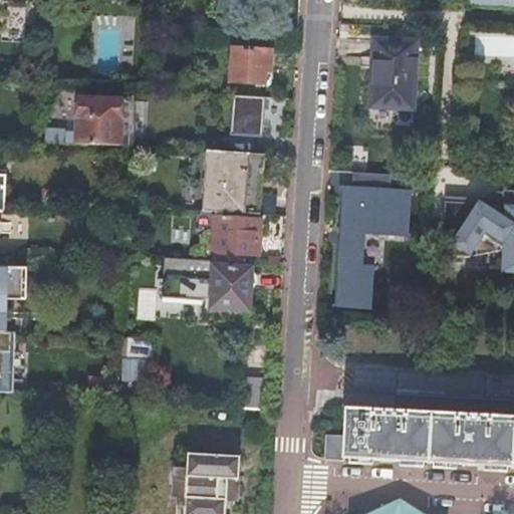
[(0,0),(0,29),(0,34),(2,35),(4,4),(31,6),(32,4),(27,4),(26,0),(0,0)]
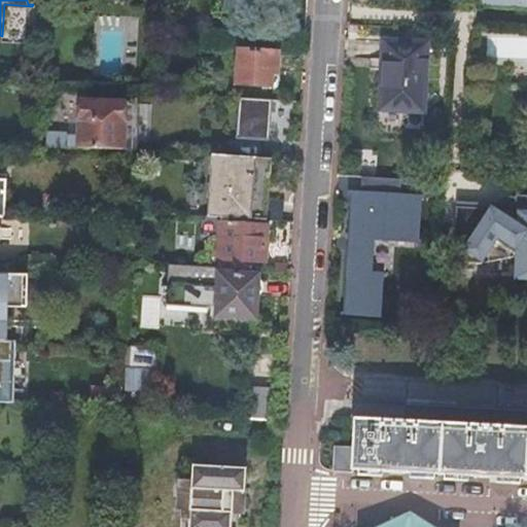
[(526,0),(482,0),(482,7),(526,9),(526,0)]
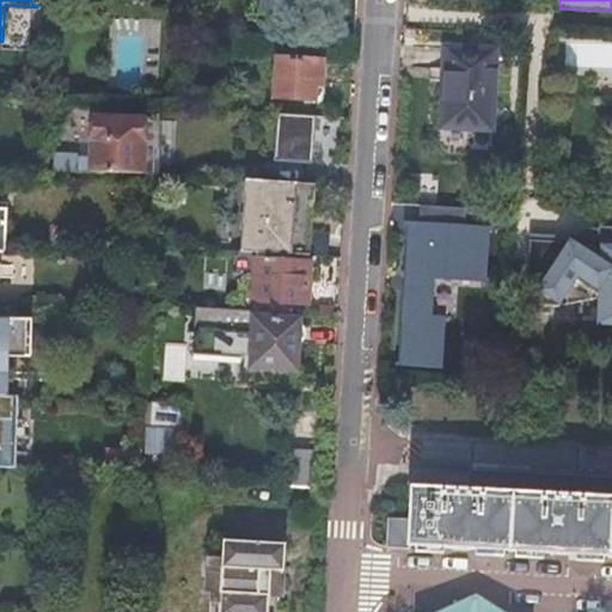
[(444,80),(441,129),(491,132),(497,51),(448,48),(446,80),(444,80)]
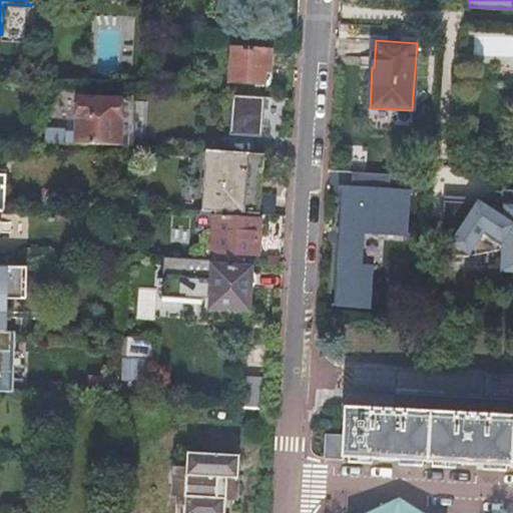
[(231,49),(229,83),(265,85),(265,73),(269,73),(270,52),(231,49)]
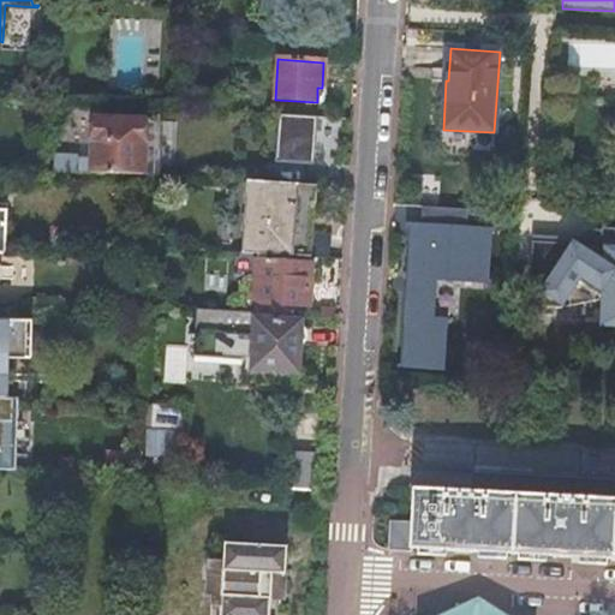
[(324,162),(324,114),(280,114),(280,162),(324,162)]
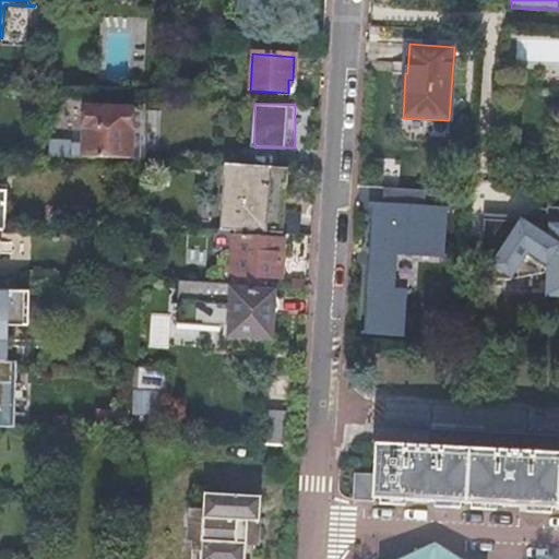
[(83,145),(59,144),(59,157),(129,162),(130,110),(84,109),(83,145)]
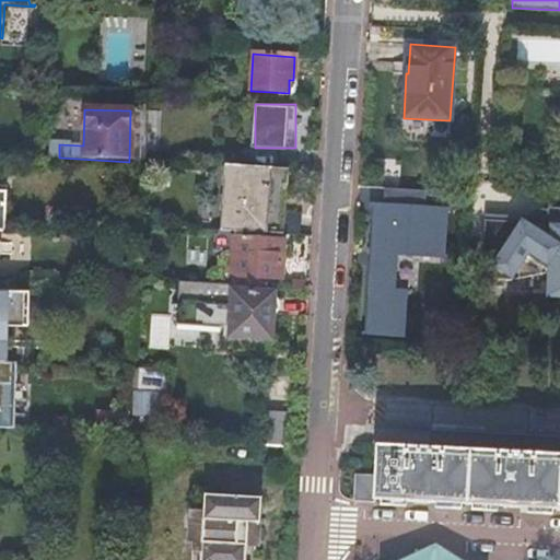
[(143,112),(130,111),(129,162),(142,162),(143,112)]
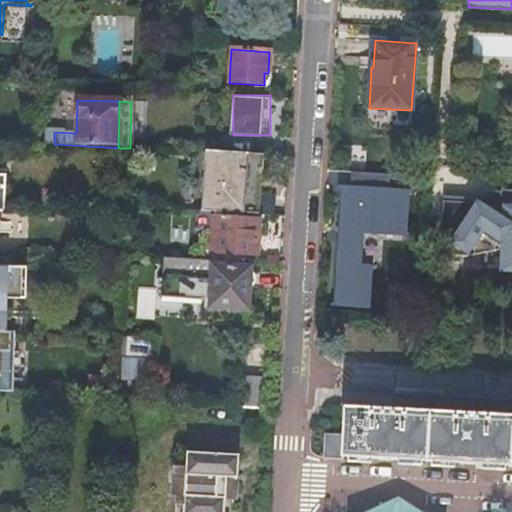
[(54,144),(54,132),(45,132),(45,144),(54,144)]
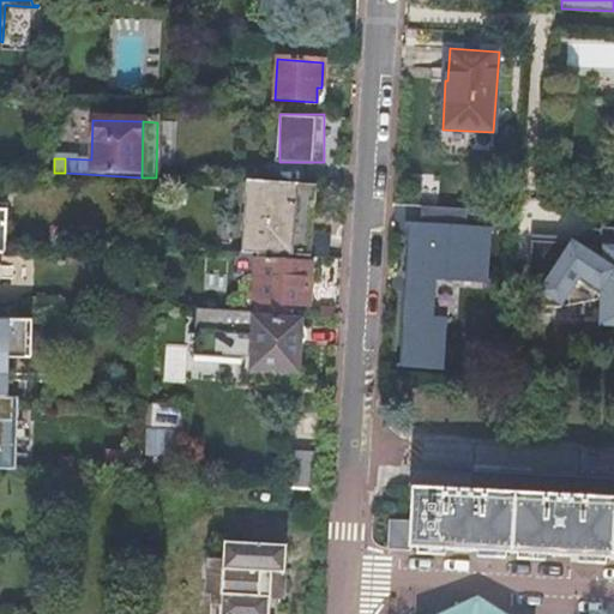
[(315,186),(247,182),(242,254),(258,256),(263,256),(268,256),(311,259),(315,186)]
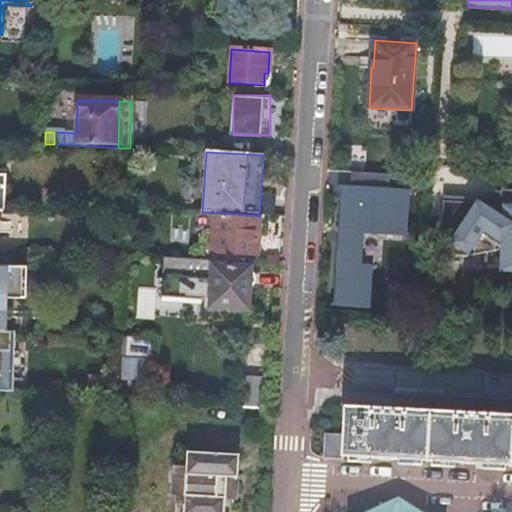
[(408,191),(428,193),(428,177),(368,174),(367,189),(343,188),(335,306),(369,308),(372,267),(361,267),(363,233),(405,235),(408,191)]
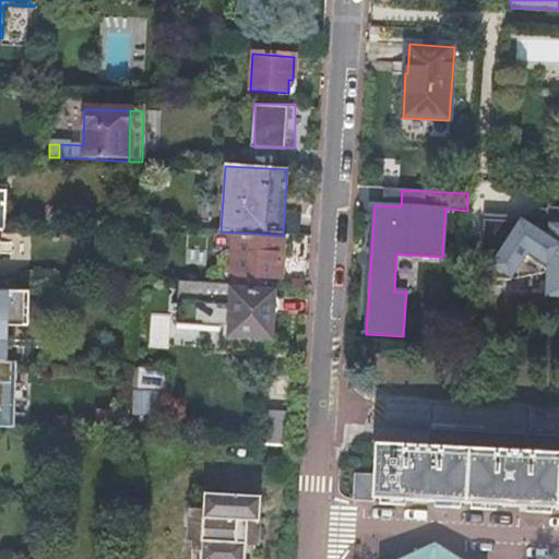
[(519,217),(484,216),(480,281),(510,282),(524,259),(547,271),(545,298),(558,298),(558,209),(547,209),(546,216),(526,227),(519,221),(519,217)]
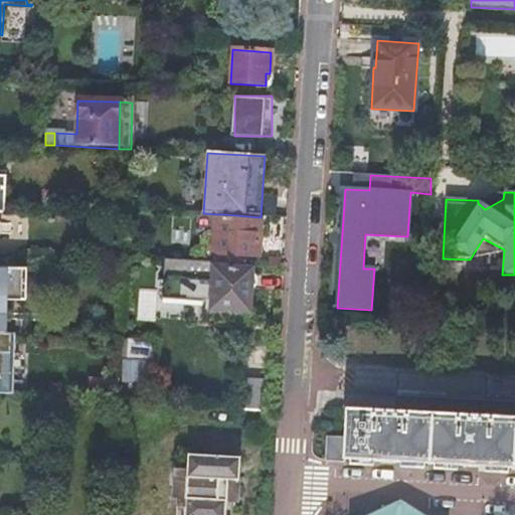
[(203,213),(198,213),(197,232),(210,233),(215,233),(216,219),(216,214),(203,213)]
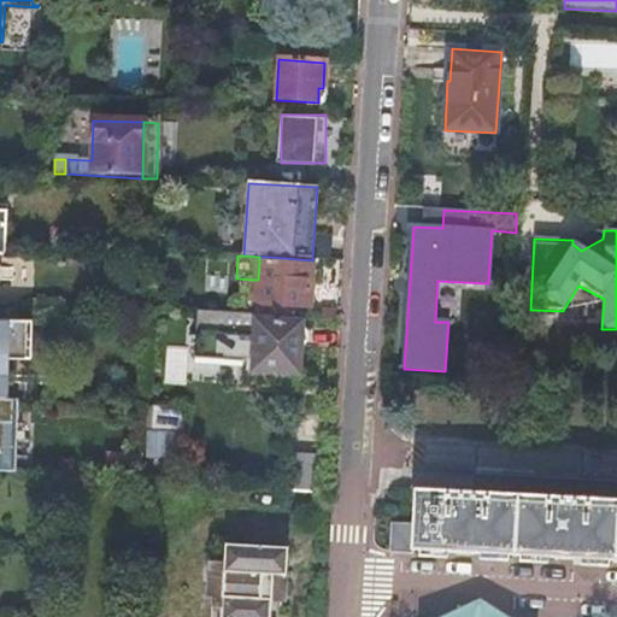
[(275,316),(275,313),(289,315),(289,307),(310,309),(312,266),(268,264),(259,263),(258,280),(257,304),(256,315),(275,316)]
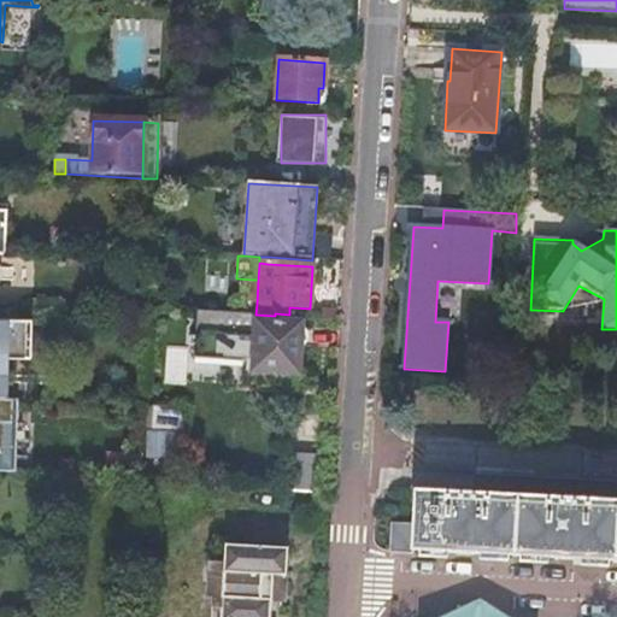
[(194,358),(253,362),(256,321),(256,315),(251,315),(198,311),(195,335),(192,335),(191,345),(195,346),(194,358)]
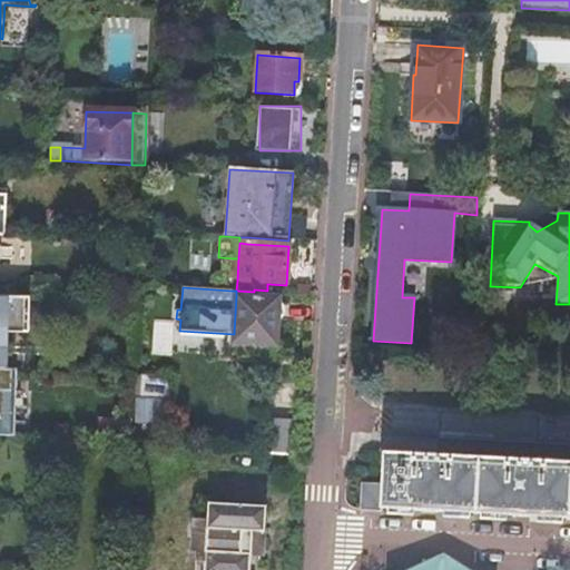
[(28,298),(0,296),(0,369),(12,370),(21,371),(22,356),(2,355),(3,328),(22,330),(23,300),(28,300),(28,298)]
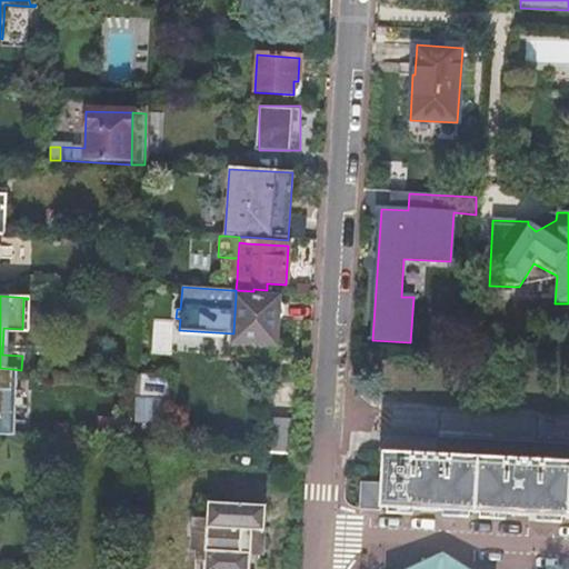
[(232,343),(275,346),(277,322),(278,322),(279,321),(280,320),(281,319),(282,318),(283,316),(283,315),(283,313),(283,311),(282,310),(282,308),(281,307),(280,306),(278,306),(277,305),(278,298),(236,296),(233,333),(232,343)]
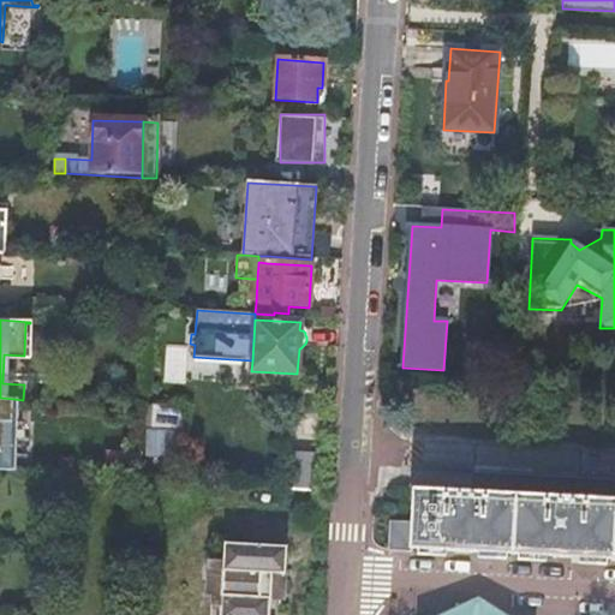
[(163,380),(187,381),(190,347),(166,346),(163,380)]
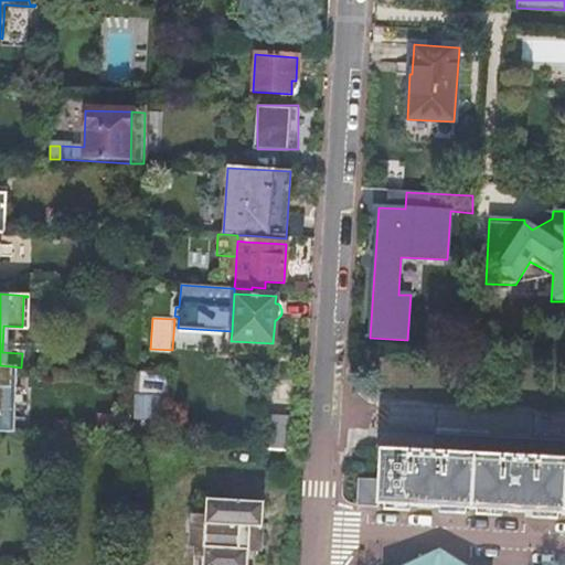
[(273,343),(231,341),(230,351),(273,353),(273,343)]
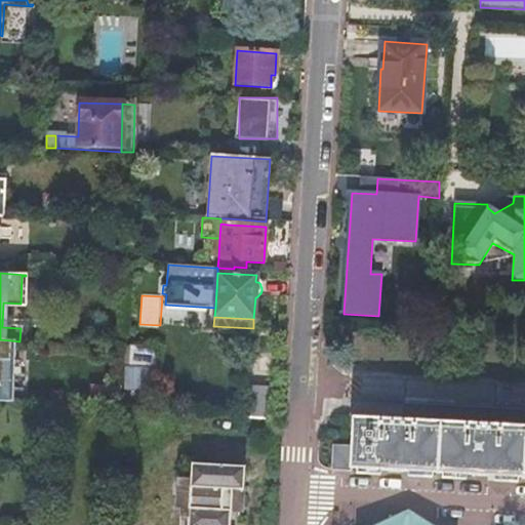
[(0,363),(11,363),(11,340),(0,339),(0,363)]
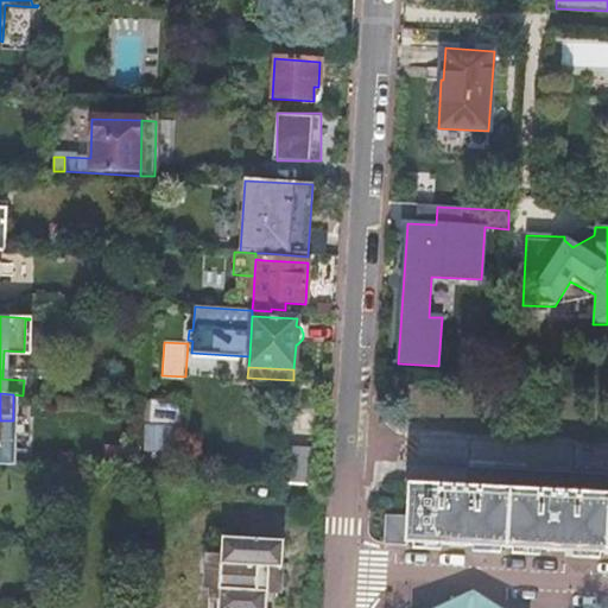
[(185,404),(151,401),(149,426),(184,429),(185,404)]
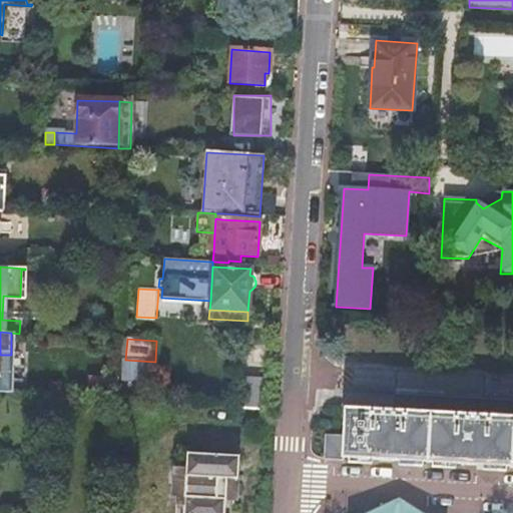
[(263,410),(265,379),(241,377),(239,408),(263,410)]
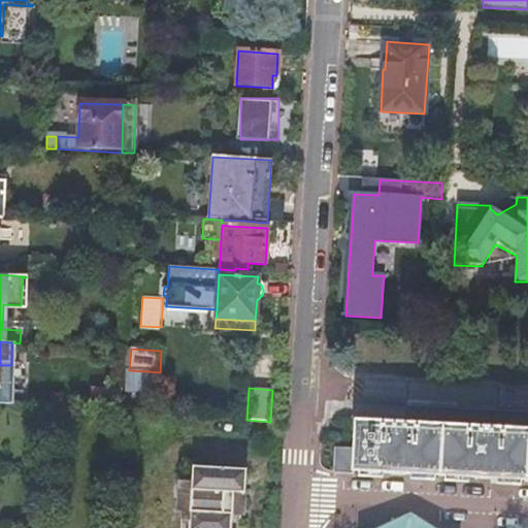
[(123,391),(97,390),(96,407),(109,408),(112,408),(122,408),(123,391)]
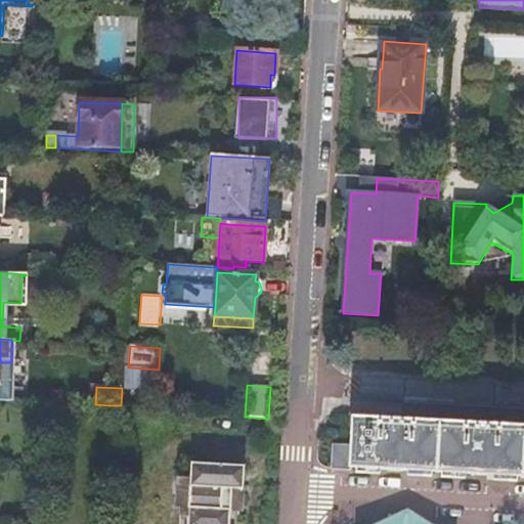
[(333,445),(332,469),(350,470),(350,467),(523,477),(523,428),(353,418),(351,446),(333,445)]
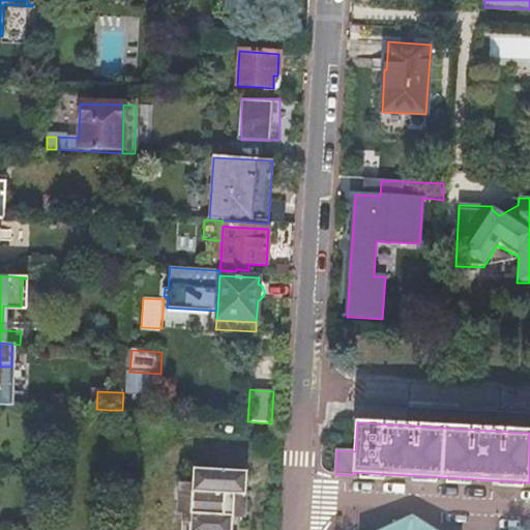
[(180,483),(178,513),(183,513),(182,520),(190,521),(189,529),(231,529),(233,517),(244,517),(247,473),(194,469),(193,483),(180,483)]
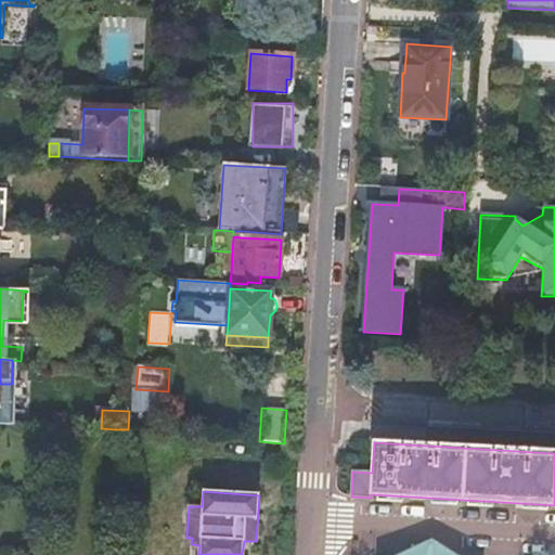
[(454,554),(431,539),(400,554),(454,554)]
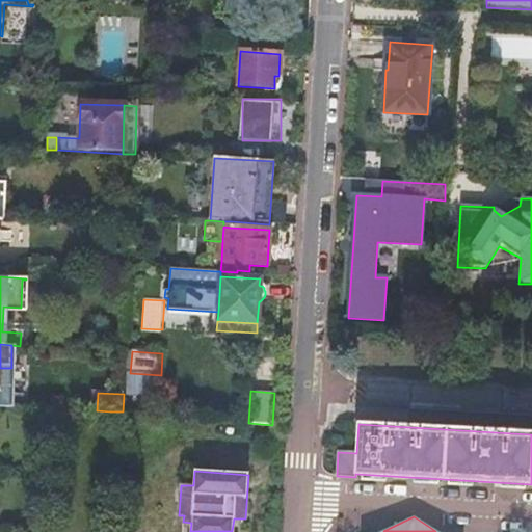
[(123,531),(124,522),(115,522),(114,531),(123,531)]
